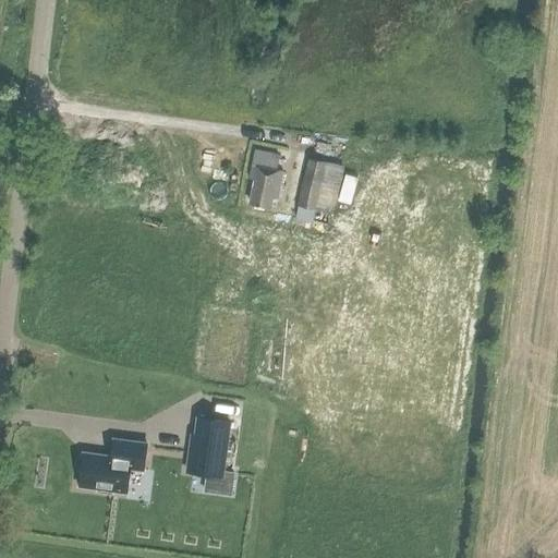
[(269,208),(270,198),(277,199),(283,172),(275,170),(278,155),(255,150),(250,179),(255,180),(251,204),(269,208)]
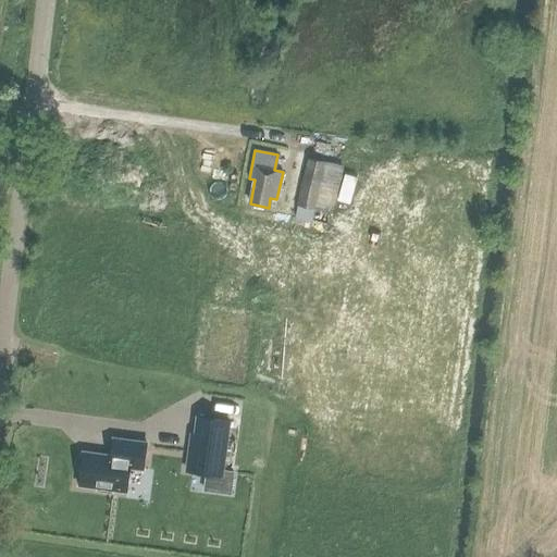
[(243,169),(245,157),(242,156),(233,155),(232,166),(238,169),(243,169)]
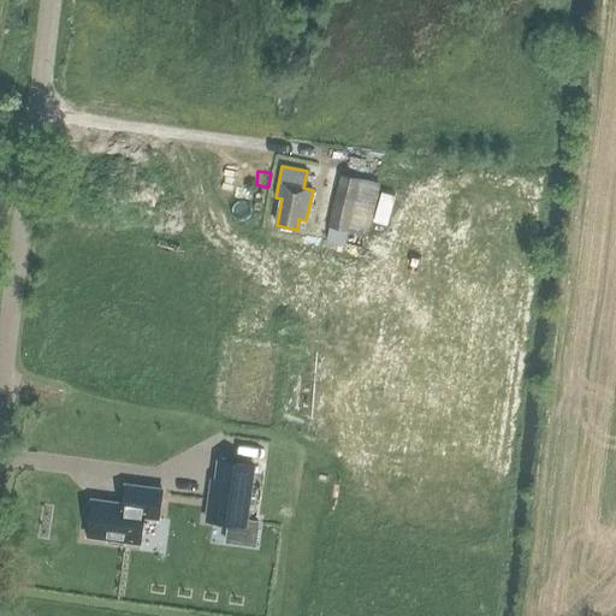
[(359,182),(339,178),(329,229),(348,234),(359,182)]
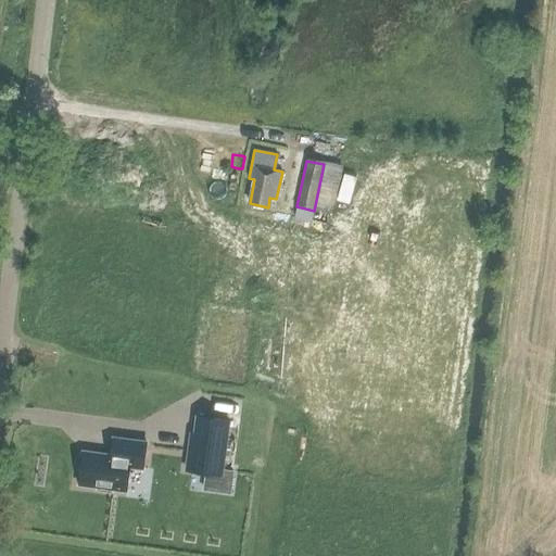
[(191,434),(186,470),(211,474),(220,475),(219,482),(230,483),(232,472),(222,470),(228,421),(198,417),(196,434),(191,434)]
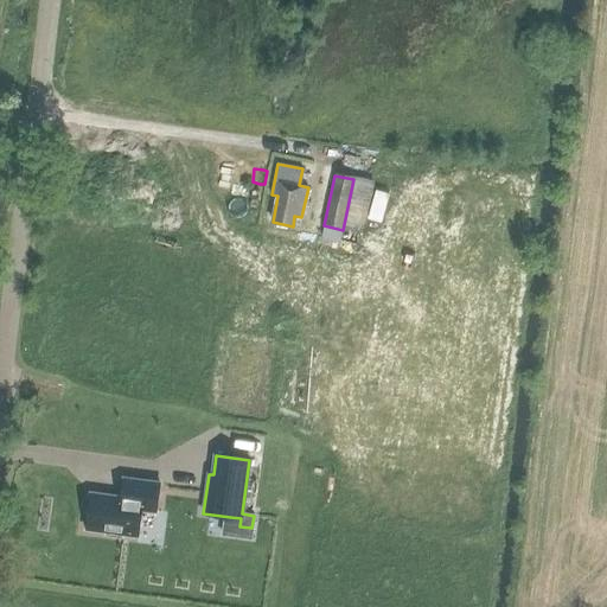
[(87,496),(85,511),(88,511),(85,529),(106,531),(106,535),(123,537),(123,534),(138,536),(141,510),(157,512),(160,484),(123,479),(121,498),(90,493),(90,496),(87,496)]
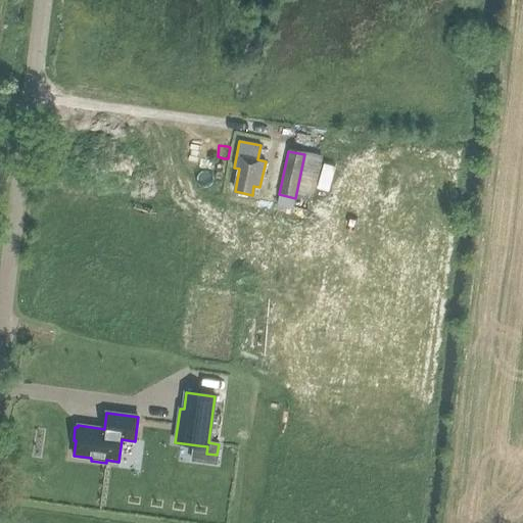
[(51,457),(54,434),(42,432),(39,456),(51,457)]
